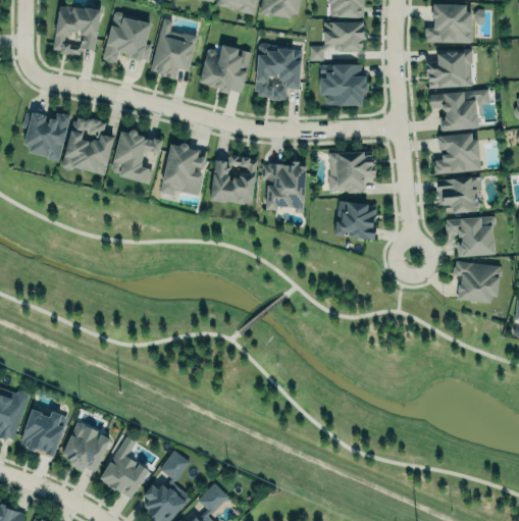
[(258,0),(256,14),(241,11),(239,9),(218,5),(218,0),(258,0)]
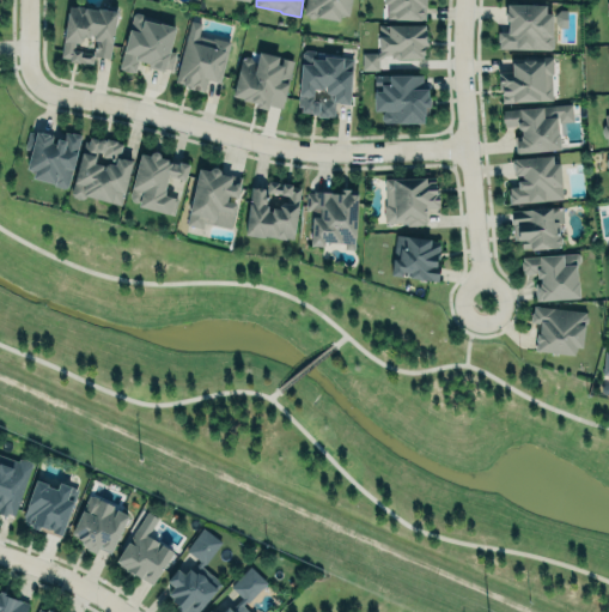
[(306,0),(305,14),(340,22),(341,16),(351,16),(353,0),(306,0)]
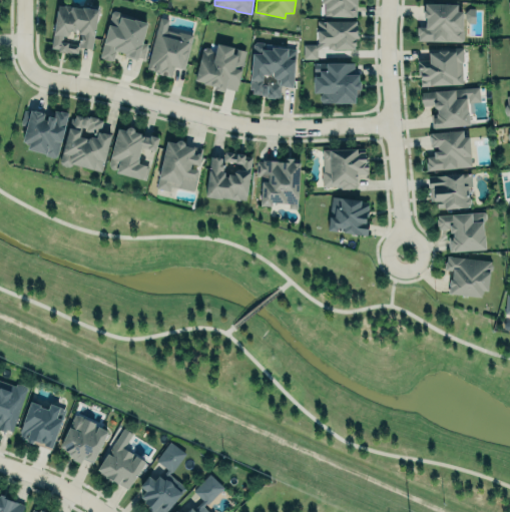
[(320,0),(362,0),(362,17),(321,17),(320,0)]
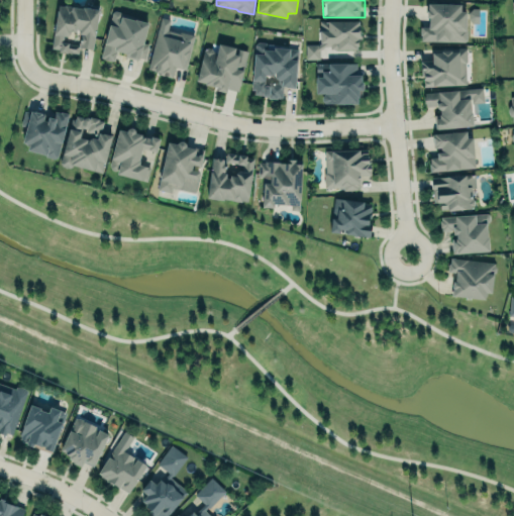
[(100,9),(94,49),(80,47),(79,55),(61,52),(61,48),(53,47),(60,5),(66,6),(66,4),(74,6),(74,7),(84,8),(85,7),(100,9)]
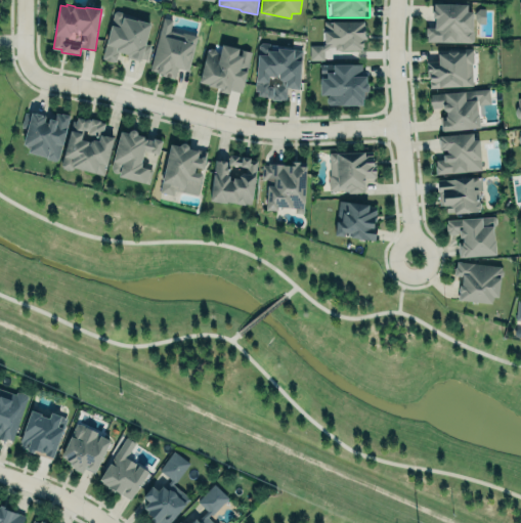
[(434,4),(468,5),(467,11),(474,11),(473,43),(427,42),(427,28),(436,28),(436,18),(434,18),(434,4)]
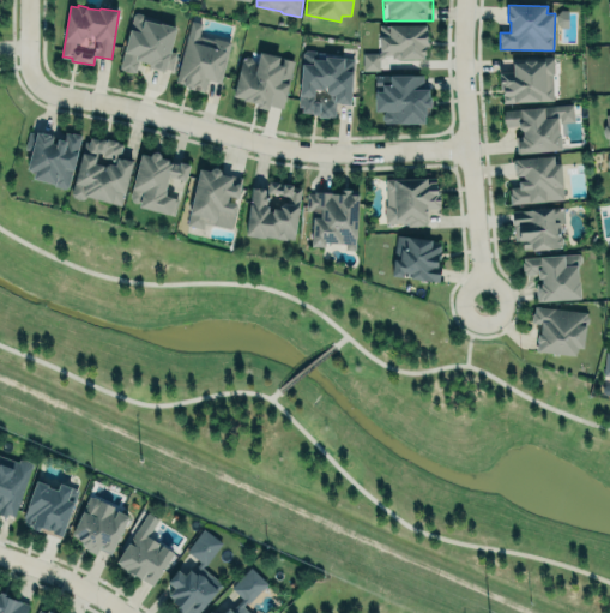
[(122,68),(126,53),(126,52),(132,30),(136,16),(139,13),(144,14),(146,17),(145,19),(162,24),(163,23),(179,28),(171,52),(179,53),(175,70),(168,68),(167,71),(150,67),(151,65),(150,64),(139,60),(139,61),(140,61),(138,72),(134,72),(134,73),(125,71),(125,70),(122,68)]
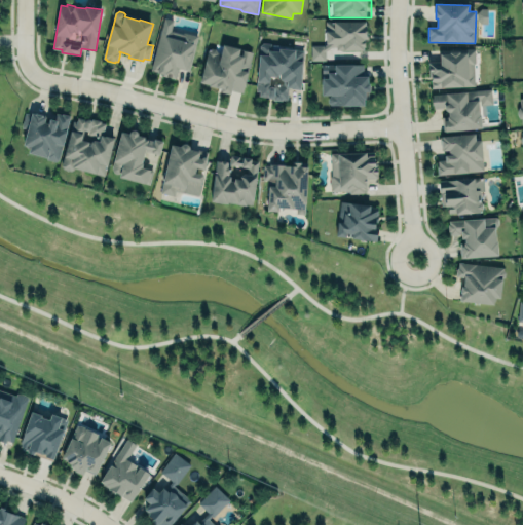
[(326,21),(326,43),(328,51),(367,50),(367,21),(326,21)]
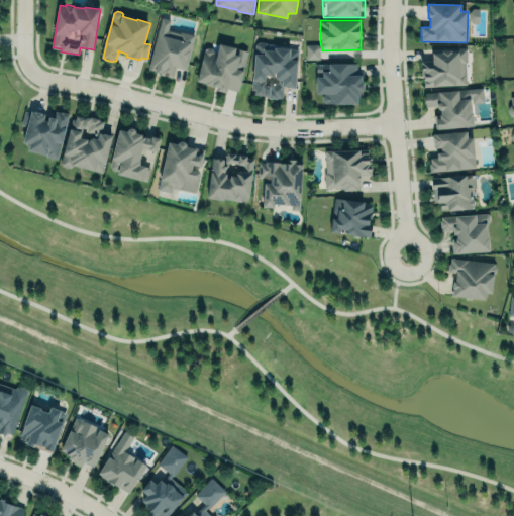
[(161,27),(181,33),(183,31),(196,35),(187,69),(176,67),(174,78),(160,74),(161,73),(149,69),(161,27)]
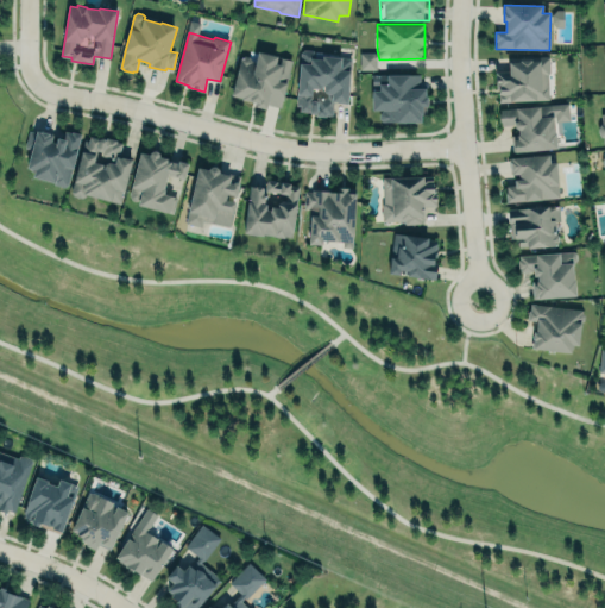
[(298,105),(302,52),(307,49),(314,50),(316,52),(316,60),(325,60),(325,56),(353,58),(348,104),(335,102),(334,117),(328,117),(328,118),(316,117),(316,113),(315,114),(313,114),(310,112),(301,111),(302,106),(298,105)]
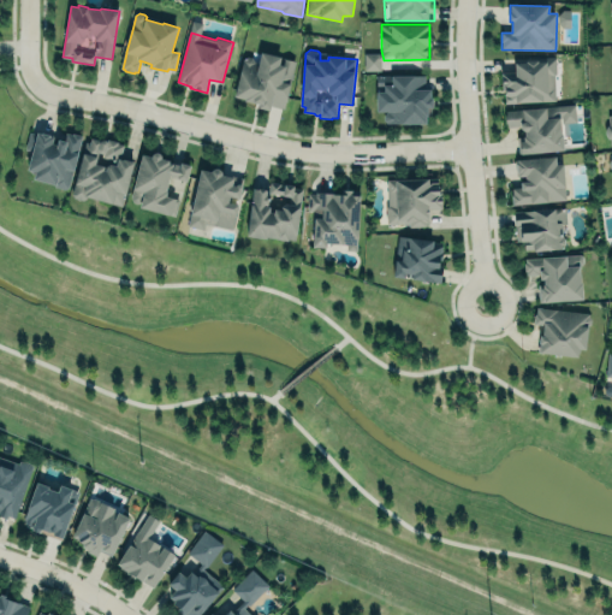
[(364,53),(367,72),(384,70),(384,60),(381,51),(364,53)]
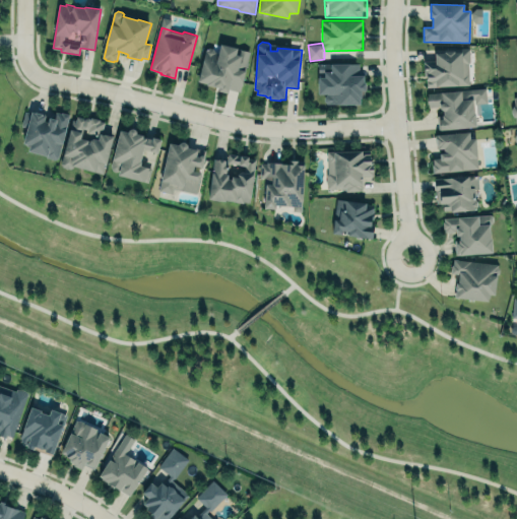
[(199,81),(206,51),(210,48),(213,49),(216,52),(219,53),(221,45),(238,49),(237,55),(242,56),(244,50),(251,51),(241,91),(230,88),(229,92),(218,90),(219,87),(207,84),(207,83),(199,81)]
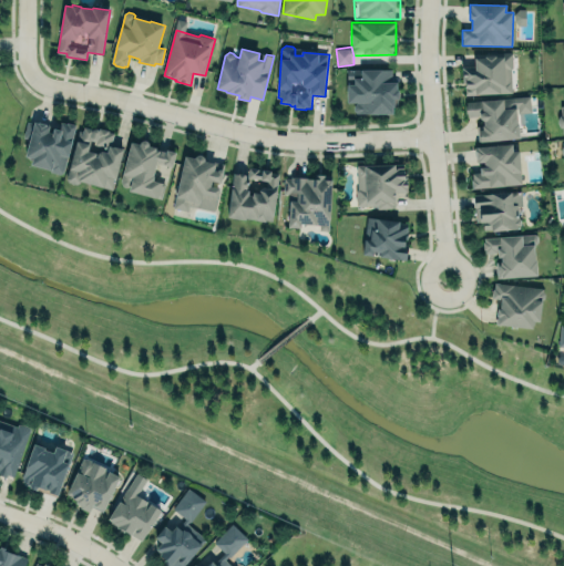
[(475,53),(513,52),(514,68),(512,70),(513,92),(467,95),(467,88),(467,82),(463,83),(463,67),(475,65),(475,53)]
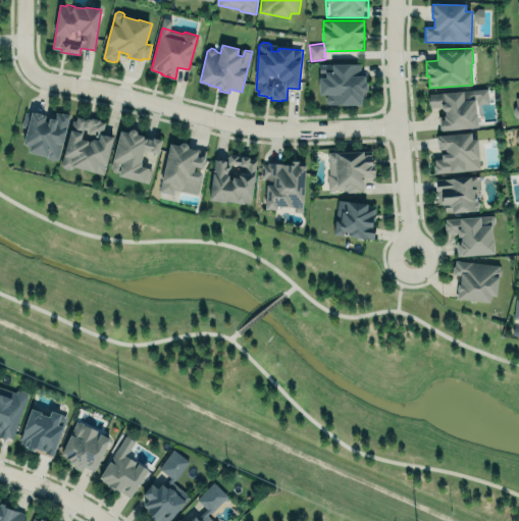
[(320,63),(362,64),(362,75),(365,75),(365,83),(367,83),(367,92),(364,91),(364,99),(362,99),(362,105),(331,105),(328,104),(327,102),(326,98),(329,95),(320,95),(320,63)]
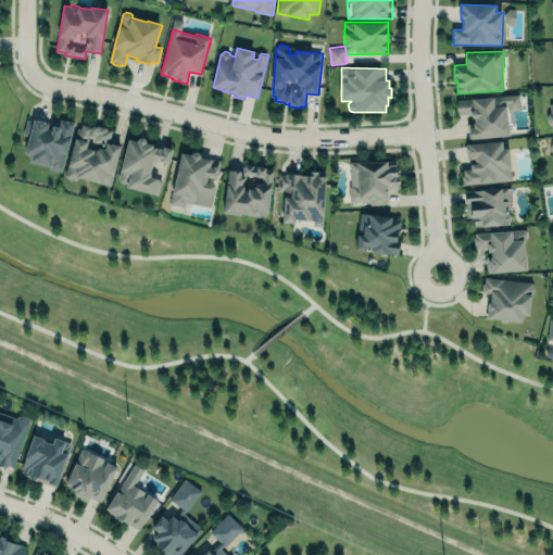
[(459,100),(522,93),(523,110),(507,111),(507,121),(510,121),(511,136),(472,139),(470,128),(474,128),(474,123),(475,123),(475,118),(473,117),(472,116),(472,115),(472,112),(469,113),(469,114),(460,114),(460,111),(459,111),(457,103),(459,103),(459,100)]
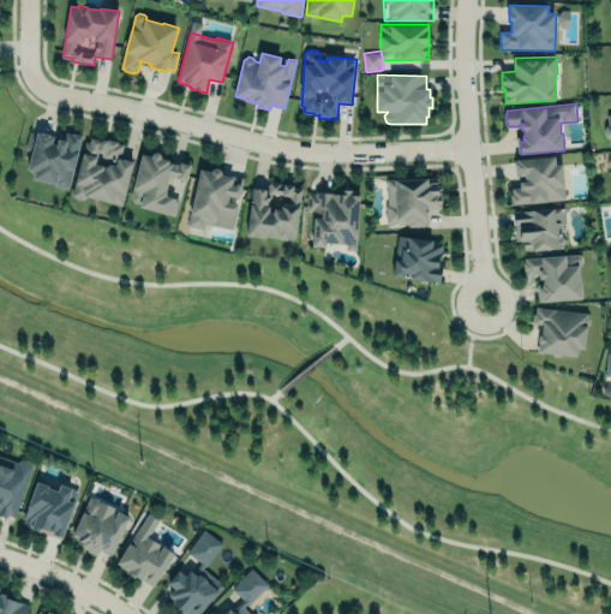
[(31,132),(37,133),(37,132),(41,133),(42,132),(49,135),(49,136),(54,137),(52,143),(57,145),(59,139),(66,142),(70,132),(73,133),(73,132),(84,136),(70,186),(66,190),(55,186),(55,185),(34,179),(35,172),(28,170),(33,151),(25,149),(31,132)]
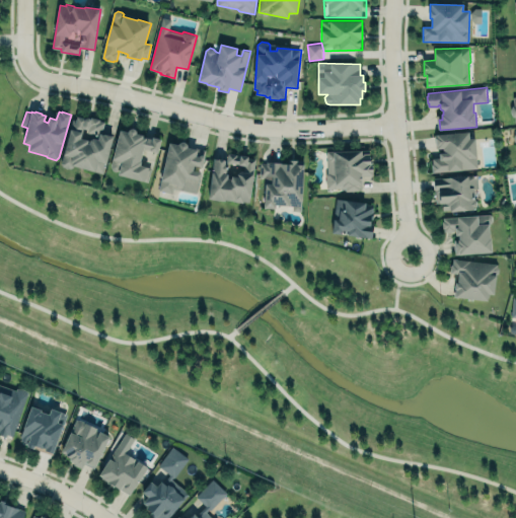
[(63,164),(105,174),(115,134),(103,132),(106,122),(75,114),(63,164)]
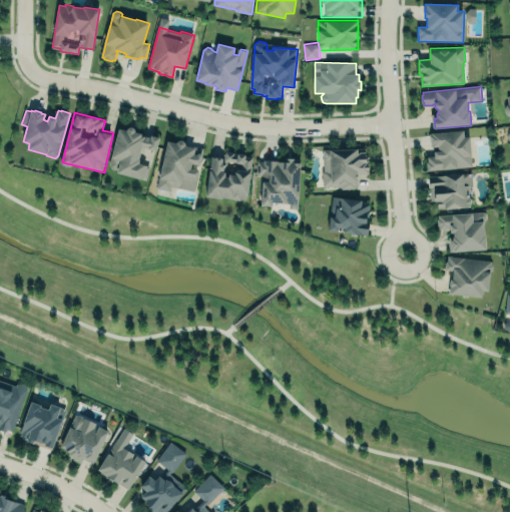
[(159,138),(156,150),(142,147),(138,163),(150,166),(147,180),(117,173),(118,168),(115,169),(112,168),(110,166),(110,164),(119,128),(126,130),(128,127),(130,127),(133,127),(134,129),(135,131),(142,133),(141,135),(151,138),(151,136),(159,138)]
